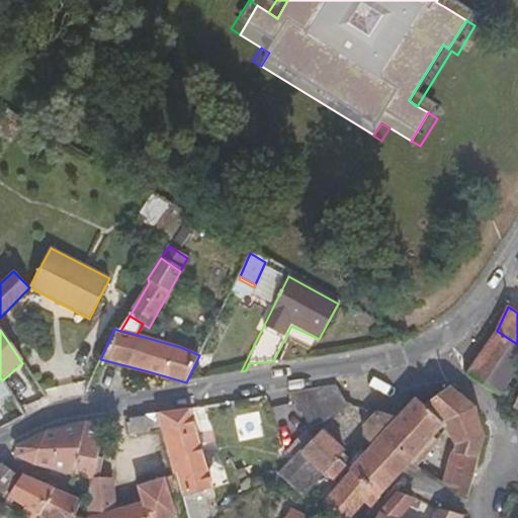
[(517,369),(517,344),(497,331),(466,375),(501,397),(517,369)]
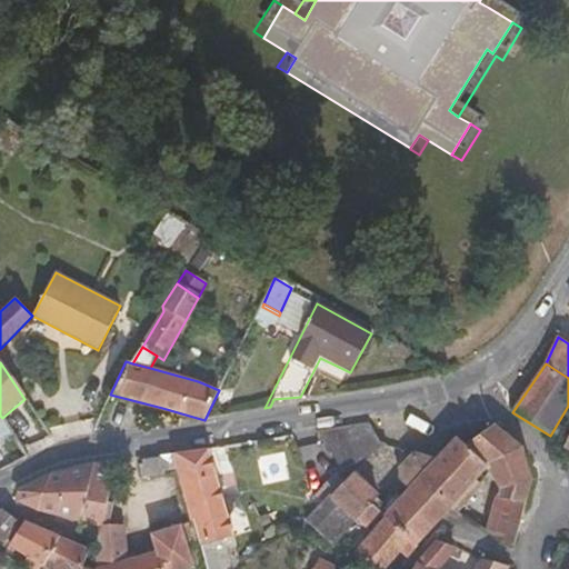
[(0,441),(2,447),(16,438),(9,425),(2,418),(0,416),(0,441)]
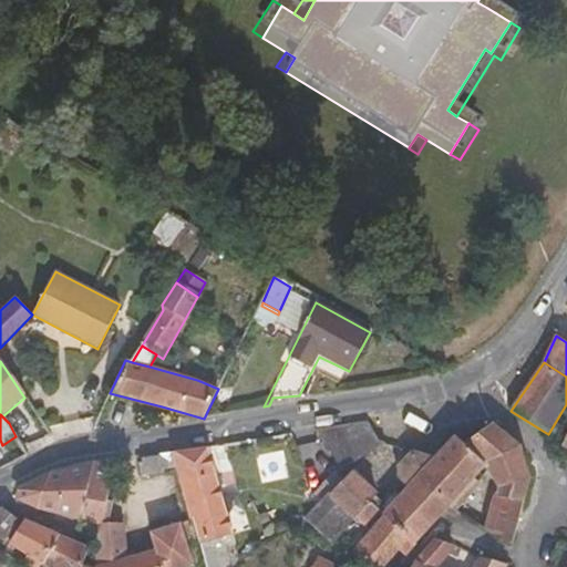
[(498,488),(485,529),(512,546),(532,476),(528,466),(522,446),(494,423),(464,444),(459,437),(437,459),(430,468),(444,482),(435,494),(450,507),(486,467),(498,488)]
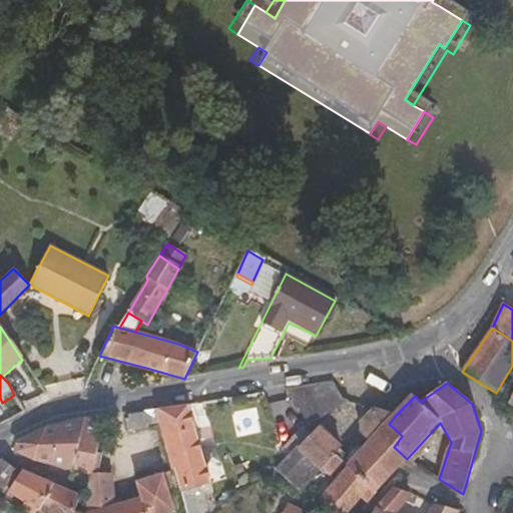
[(314,423),(348,403),(335,384),(301,389),(287,391),(309,426),(314,423)]
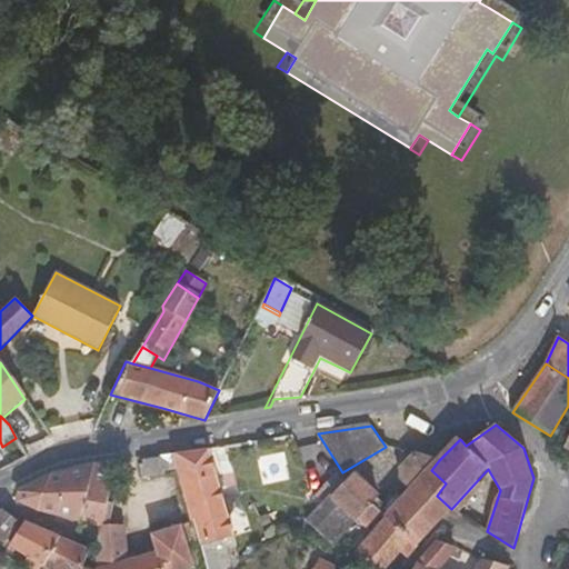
[(180,469),(202,547),(236,538),(210,450),(176,455),(180,469)]
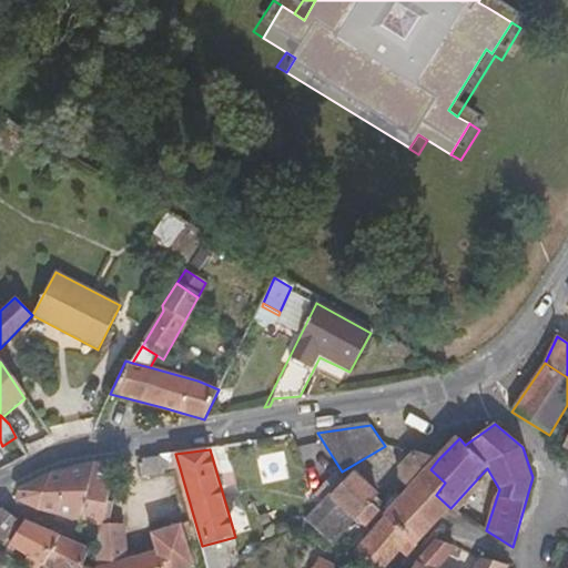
[(355,553),(373,567),(386,567),(401,553),(406,557),(450,508),(436,495),(445,483),(430,469),(438,459),(415,452),(401,468),(401,477),(413,488),(355,553)]
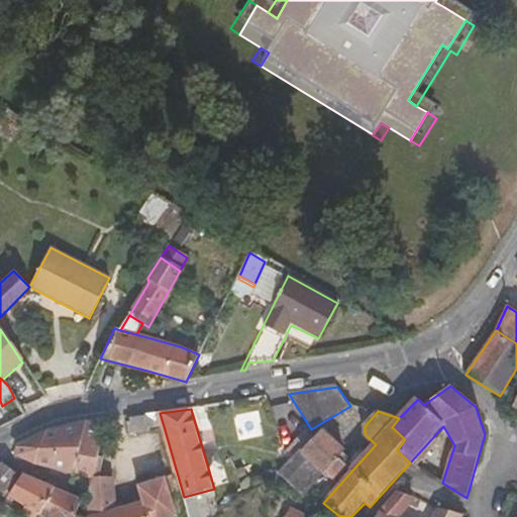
[(150,428),(164,426),(160,413),(129,417),(130,422),(125,423),(128,436),(151,432),(150,428)]
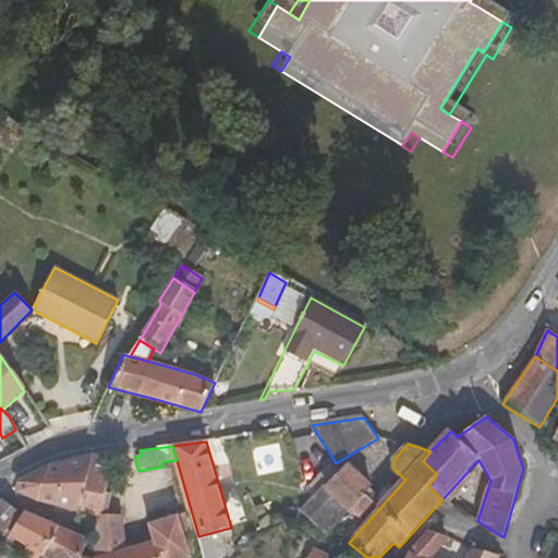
[(106,494),(114,453),(93,457),(80,512),(85,513),(97,514),(101,516),(106,494)]
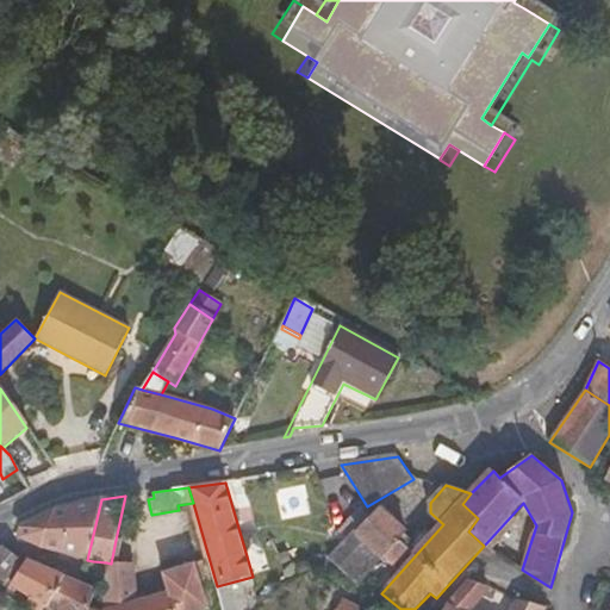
[(87,560),(101,499),(74,505),(54,510),(22,528),(20,537),(43,548),(87,560)]
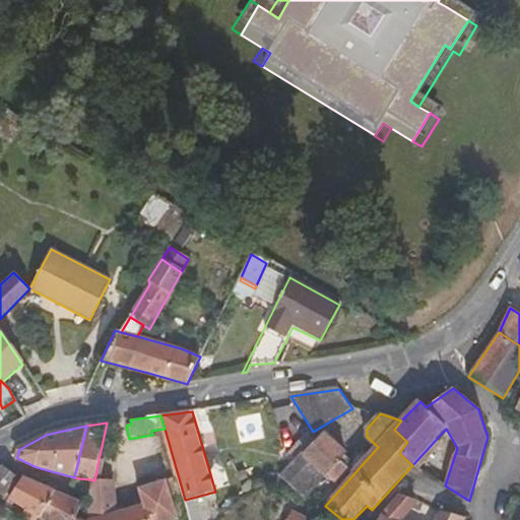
[(303,454),(326,476),(334,482),(347,467),(340,461),(345,455),(323,434),(303,454)]
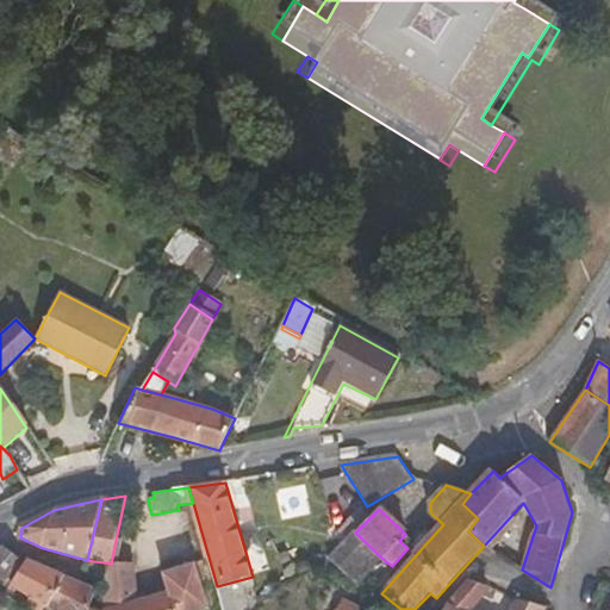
[(359,585),(383,559),(355,533),(330,558),(359,585)]
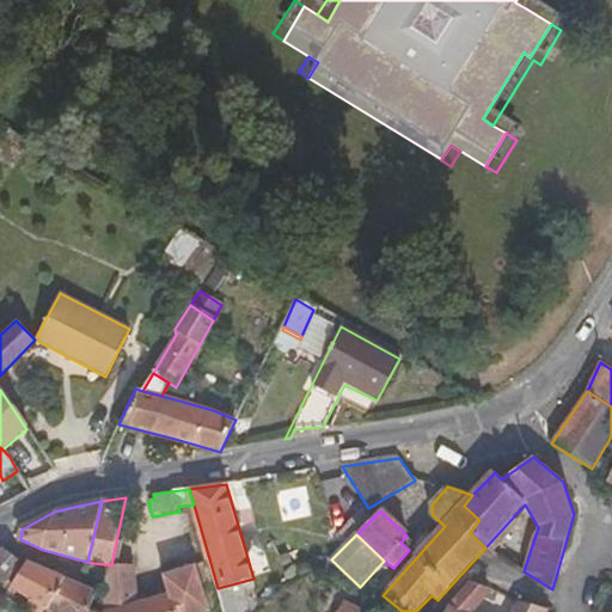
[(210,611),(196,565),(164,575),(167,594),(138,601),(135,583),(133,567),(120,565),(124,544),(116,542),(111,565),(106,564),(103,611),(102,611),(210,611)]
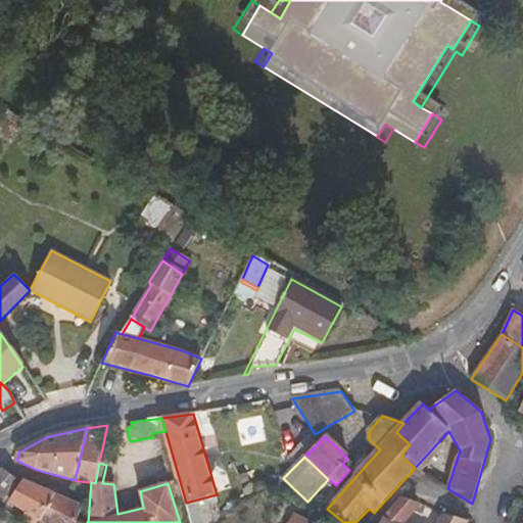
[(0,502),(3,500),(16,479),(2,468),(0,469),(0,502)]
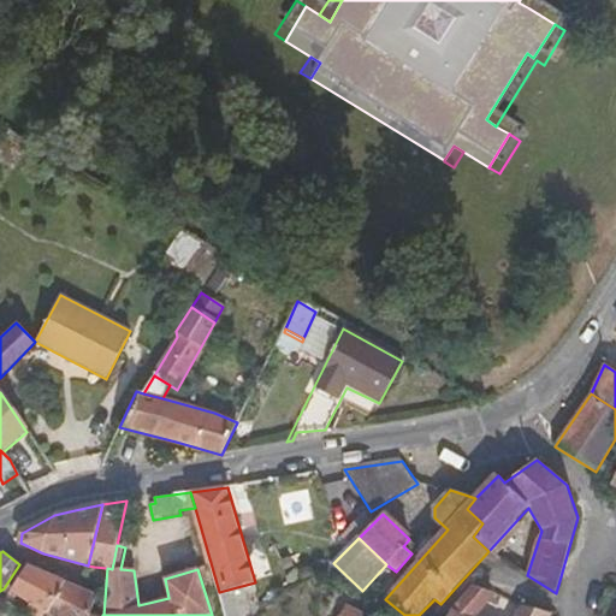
[(33,604),(27,615),(29,615),(46,615),(48,614),(65,581),(48,574),(28,564),(12,592),(33,604)]
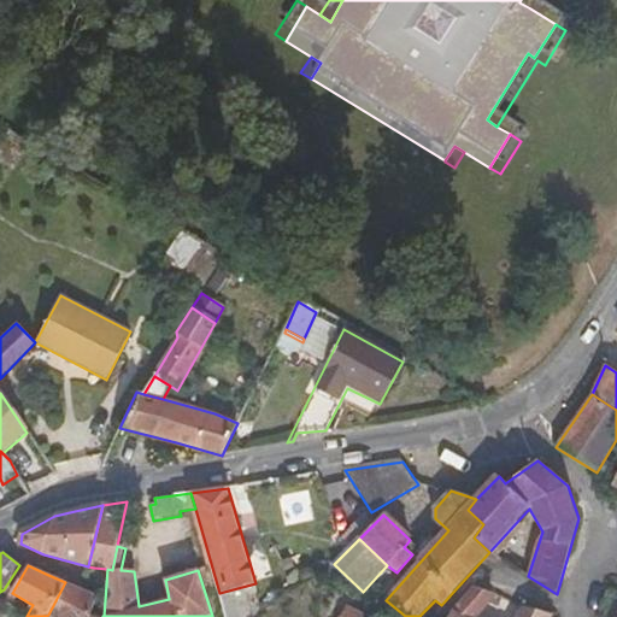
[(165,580),(136,588),(139,606),(169,599),(165,580)]
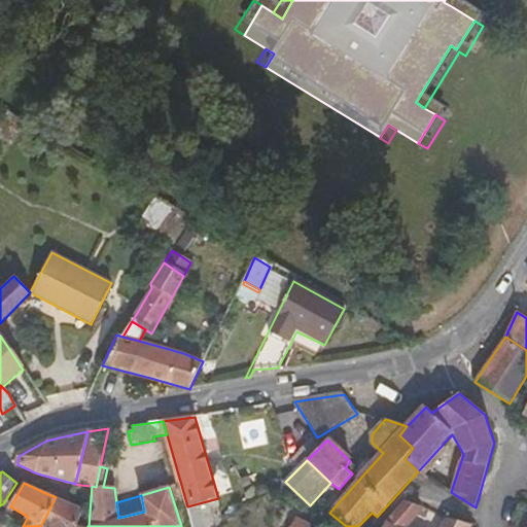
[(41,525),(44,526),(76,526),(77,526),(83,508),(56,497),(41,525)]
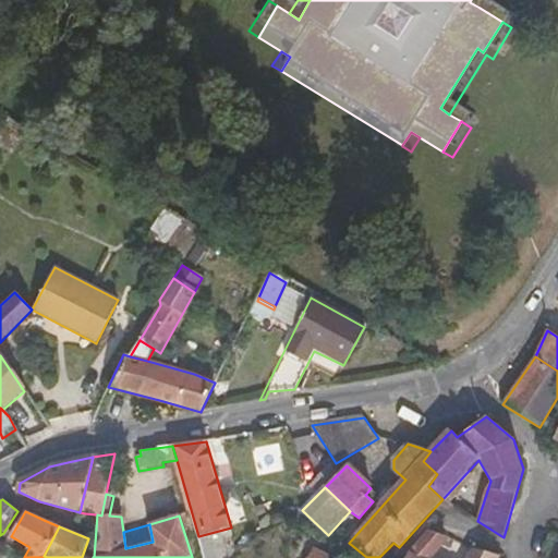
[(415,557),(432,557),(448,538),(427,531),(411,555),(415,557)]
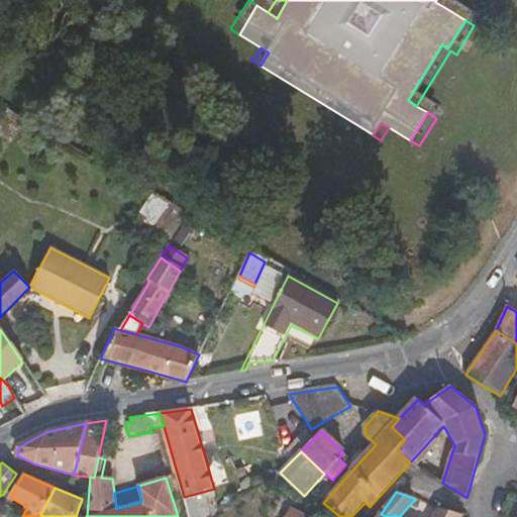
[(307,516),(291,508),(286,516),(307,516)]
